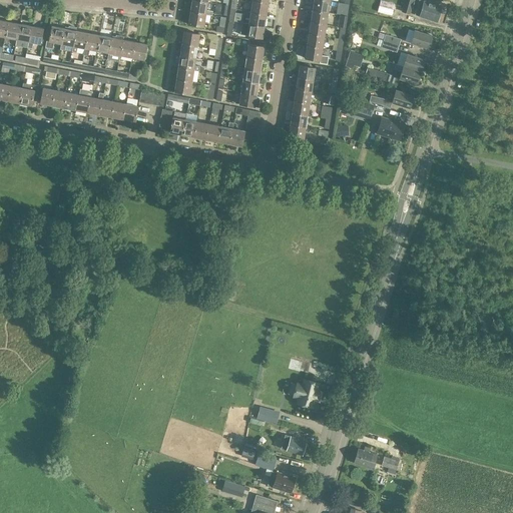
[(190,11),(206,13),(206,15),(212,16),(212,11),(206,10),(208,2),(192,0),(190,11)]
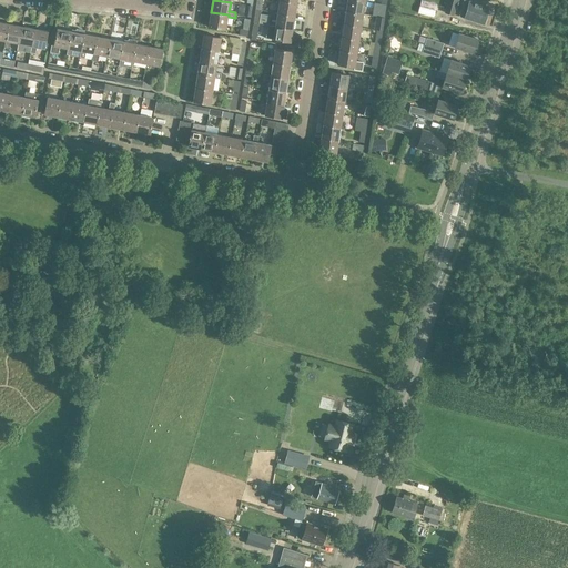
[(295,16),(297,2),(282,0),(279,0),(277,12),(295,16)]
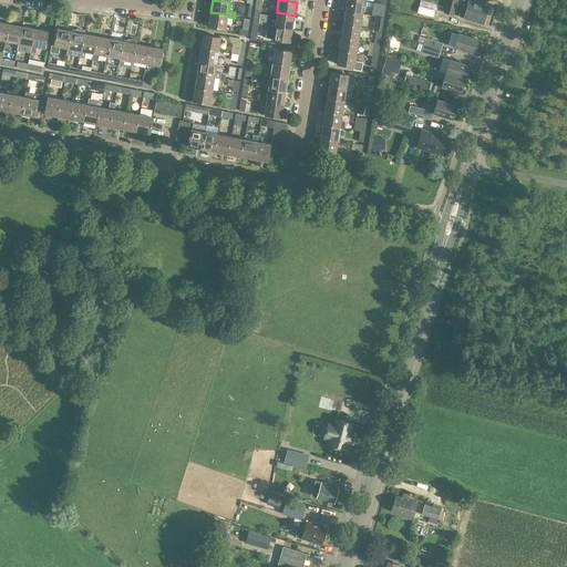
[(362,14),(364,1),(352,0),(346,0),(344,12),(362,14)]
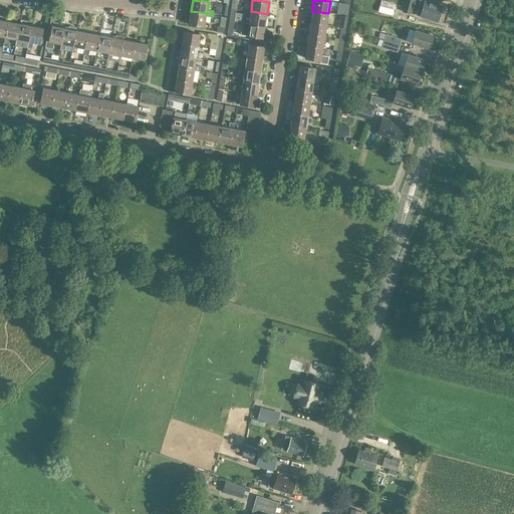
[(404,13),(410,14),(414,0),(406,0),(404,6),(397,4),(395,12),(384,9),(382,15),(394,18),(394,16),(402,18),(404,13)]
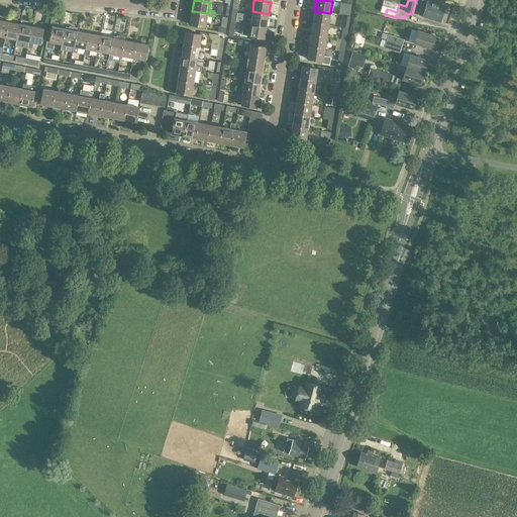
[(440,22),(444,6),(427,1),(422,0),(421,0),(418,14),(423,16),(440,22)]
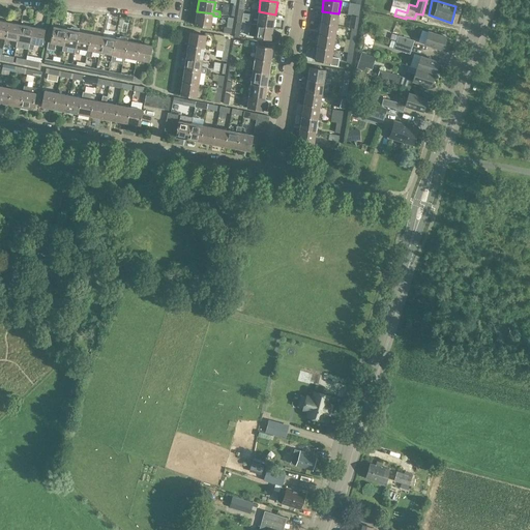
[(213,16),(213,13),(197,11),(195,25),(211,27),(213,16)]
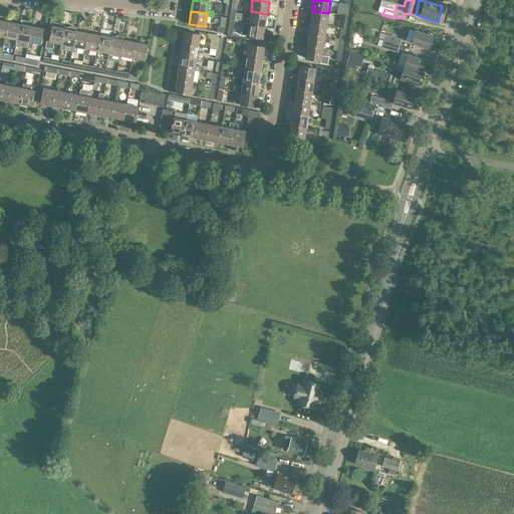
[(251,11),(249,23),(265,26),(267,14),(251,11)]
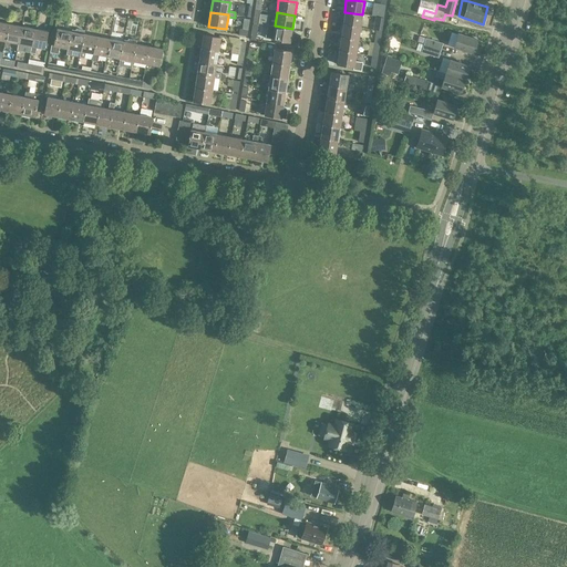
[(342,26),(360,28),(362,14),(344,12),(342,26)]
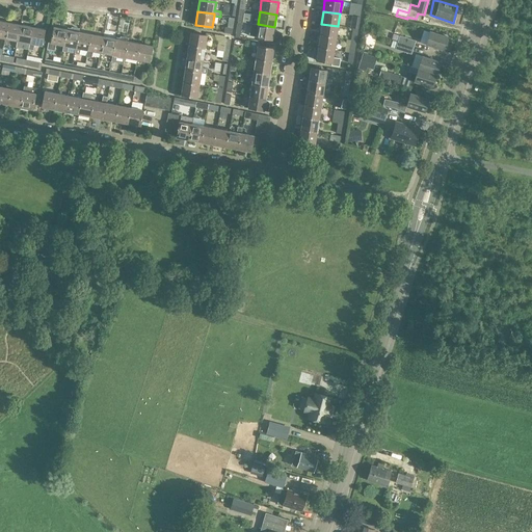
[(9,40),(18,42),(21,25),(8,22),(5,38),(4,46),(8,47),(9,40)]
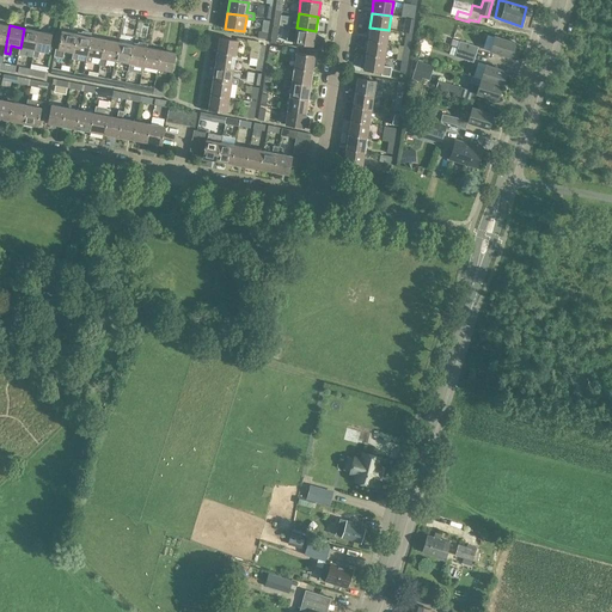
[(313,46),(316,31),(297,28),(294,43),(313,46)]
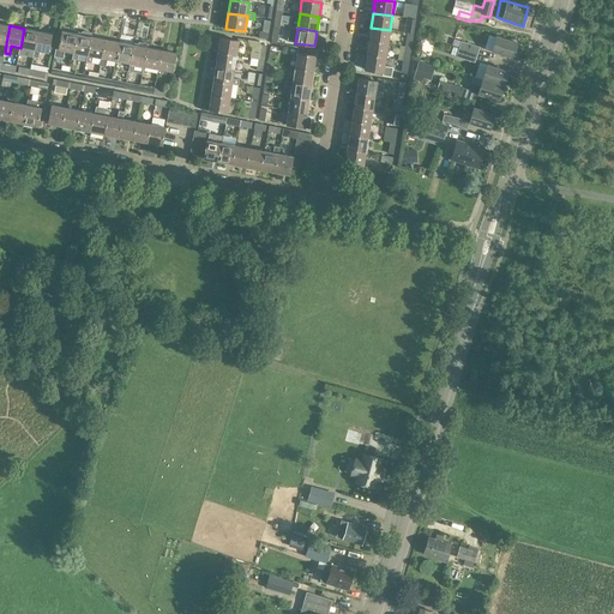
[(387,44),(390,30),(371,28),(368,42),(387,44)]
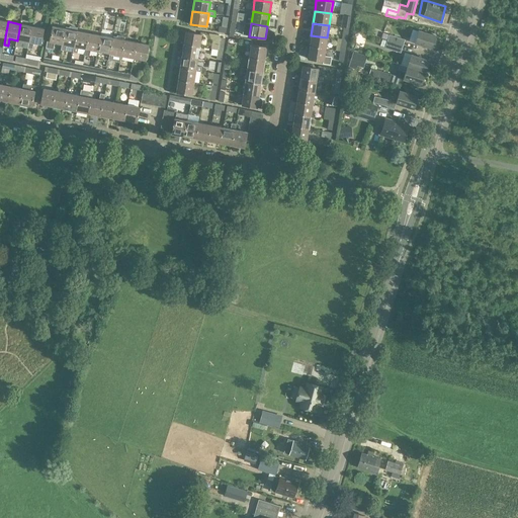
[(32,26),(20,24),(17,40),(15,47),(20,48),(21,41),(29,42),(32,26)]
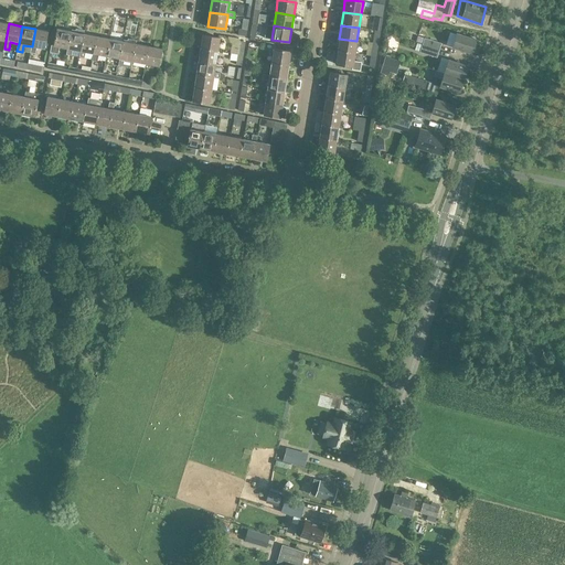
[(48,31),(35,29),(32,46),(30,53),(35,54),(36,48),(44,49),(48,31)]
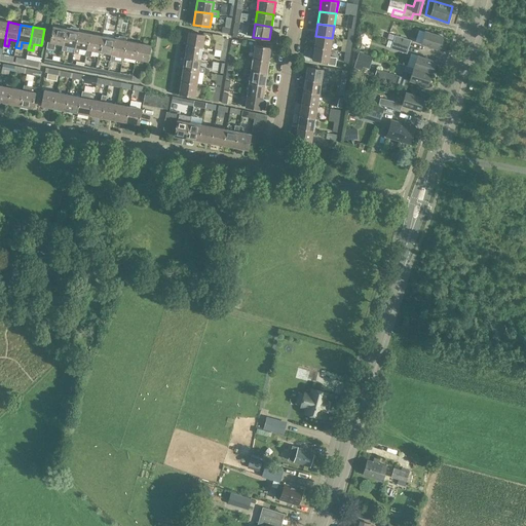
[(63,45),(66,29),(53,27),(50,43),(47,42),(46,49),(53,50),(55,44),(63,45)]
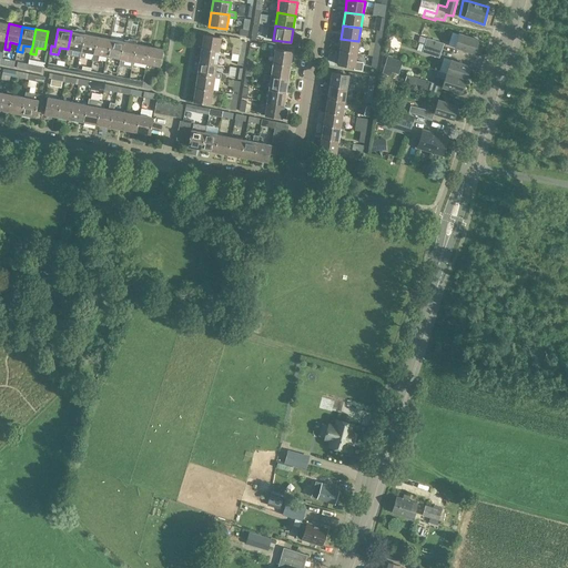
[(68,49),(67,56),(71,57),(72,50),(81,51),(84,34),(84,31),(77,29),(77,32),(71,31),(68,49)]
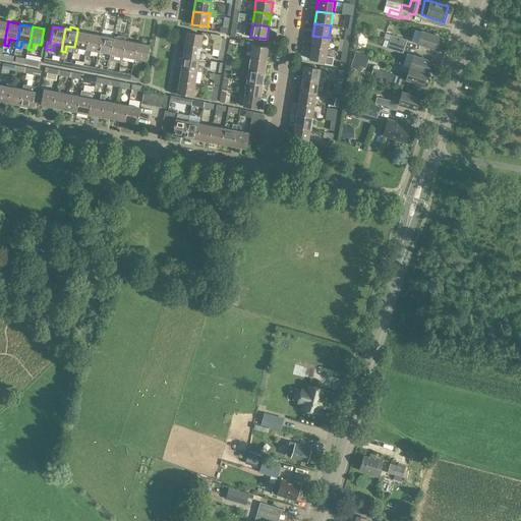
[(439,37),(420,31),(416,44),(435,49),(436,47),(438,45),(438,42),(439,37)]
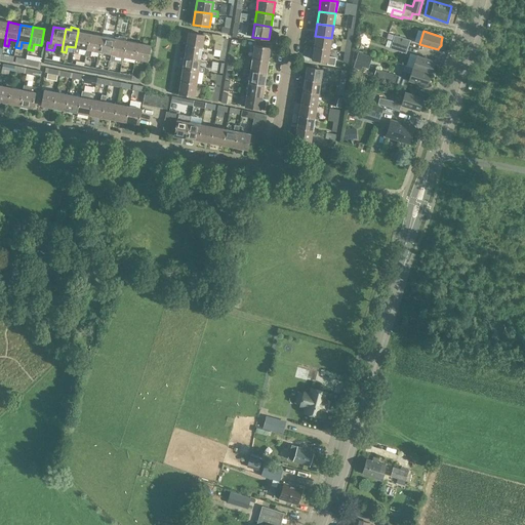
[(78,32),(75,47),(74,53),(78,54),(79,48),(86,50),(87,50),(90,34),(78,32)]
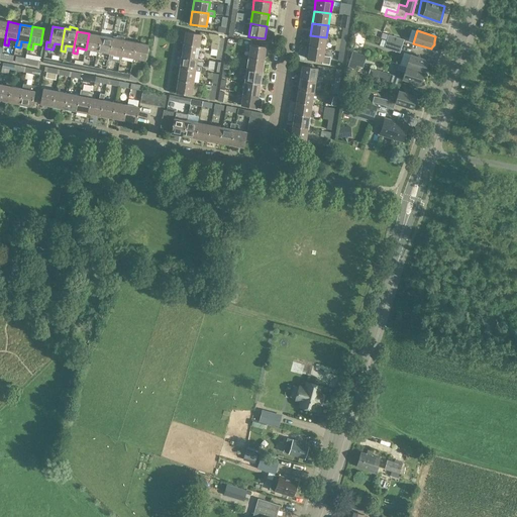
[(201,34),(185,31),(184,43),(199,46),(201,34)]
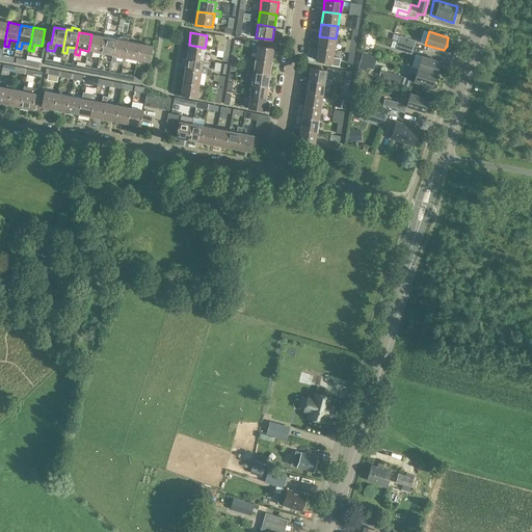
[(91,34),(88,51),(87,51),(86,57),(91,58),(92,52),(101,53),(104,36),(91,34)]
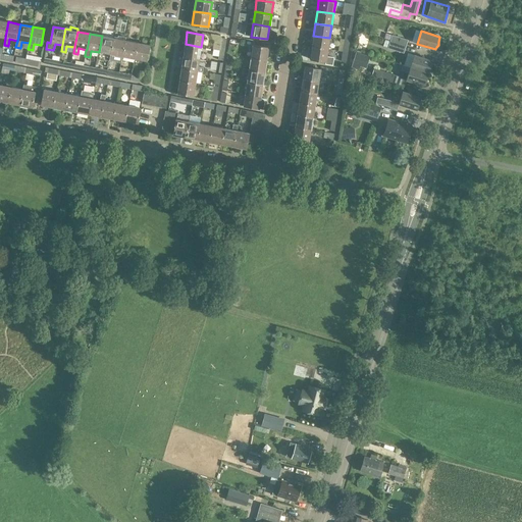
[(408,40),(392,35),(389,41),(406,46),(408,40)]
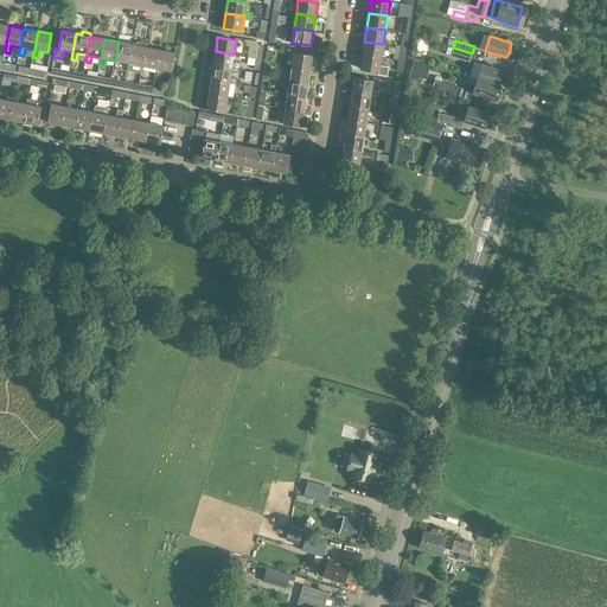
[(115,61),(129,63),(133,44),(119,42),(115,61)]
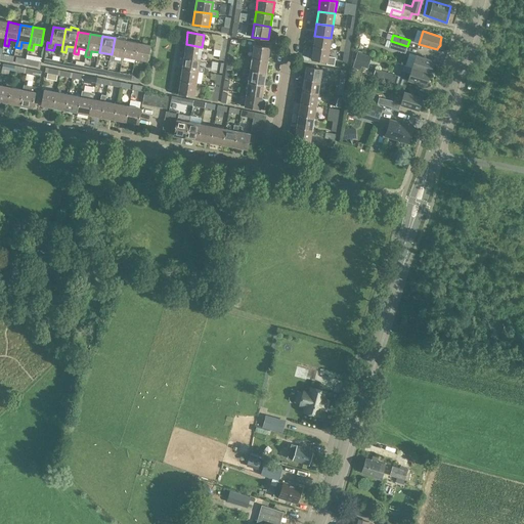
[(119,39),(115,38),(112,54),(124,57),(127,41),(126,40),(126,38),(119,36),(119,39)]
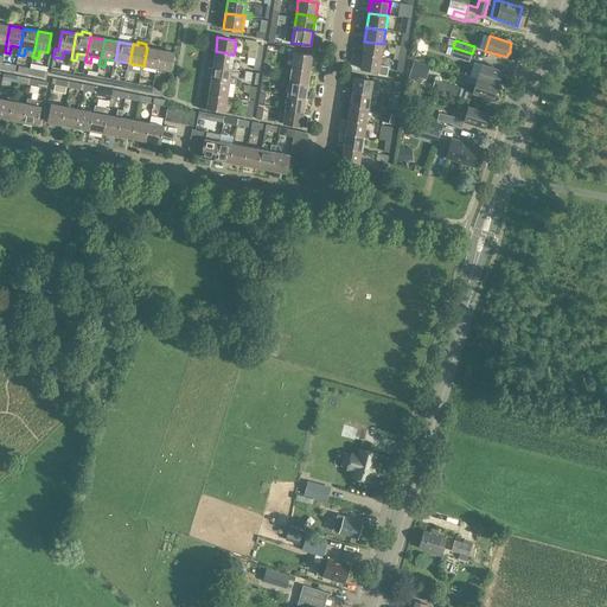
[(363,55),(382,58),(383,44),(364,42),(363,55)]
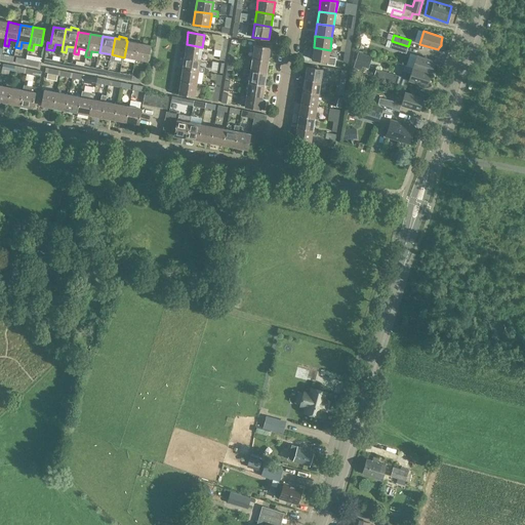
[(139,43),(127,41),(124,57),(136,59),(139,43)]
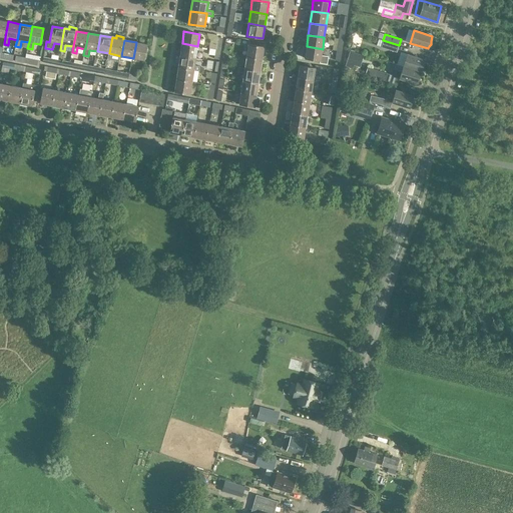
[(397,52),(399,45),(383,40),(381,47),(397,52)]
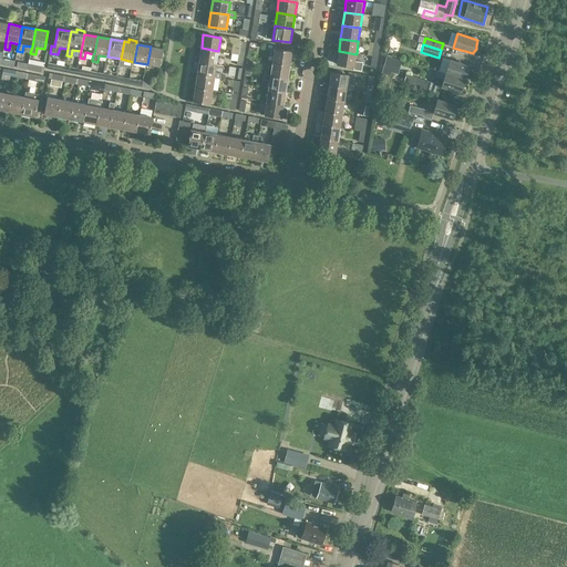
[(160,66),(163,49),(151,47),(147,64),(160,66)]
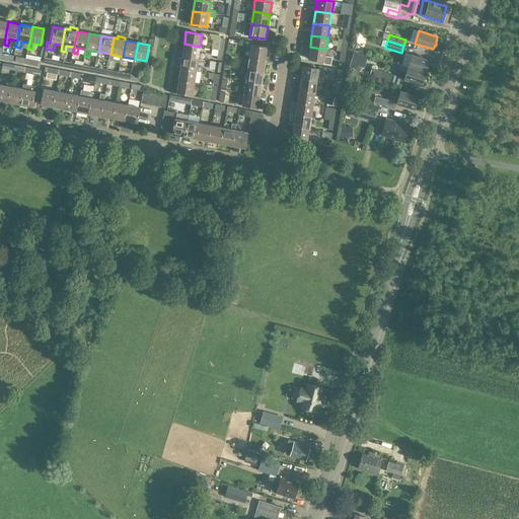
[(184,44),(182,56),(199,59),(200,47),(184,44)]
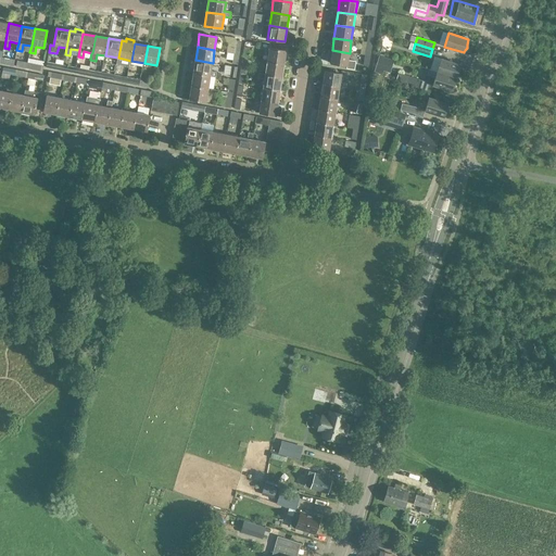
[(269,48),(267,61),(285,63),(287,51),(269,48)]
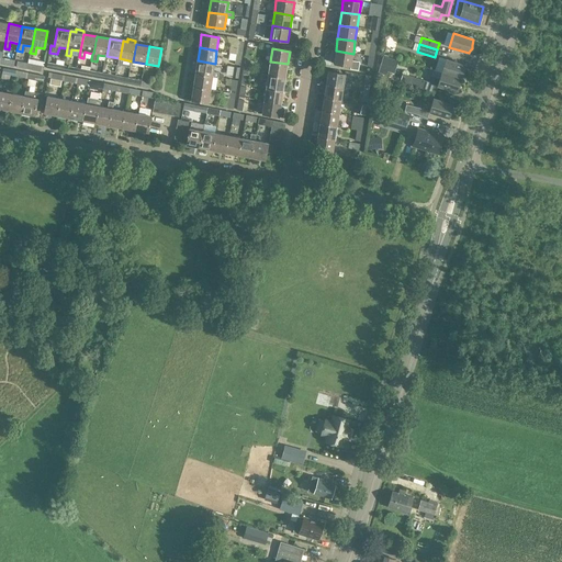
[(353,54),(336,51),(334,64),(351,66),(350,69),(358,70),(359,63),(351,60),(353,54)]
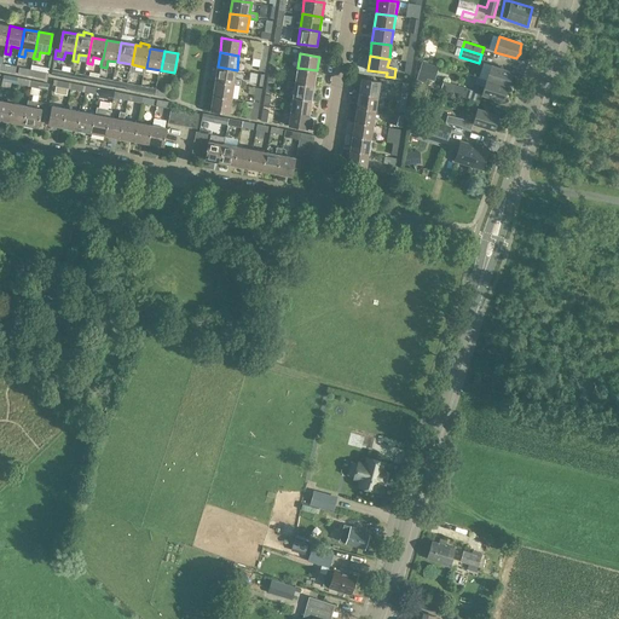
[(491,65),(486,80),(508,87),(509,81),(512,79),(512,74),(513,73),(491,65)]
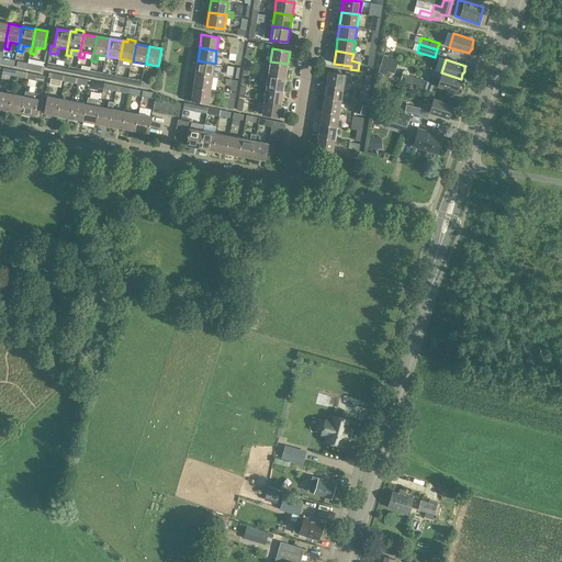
[(218,74),(213,72),(215,64),(198,60),(195,74),(213,77),(217,78),(218,74)]
